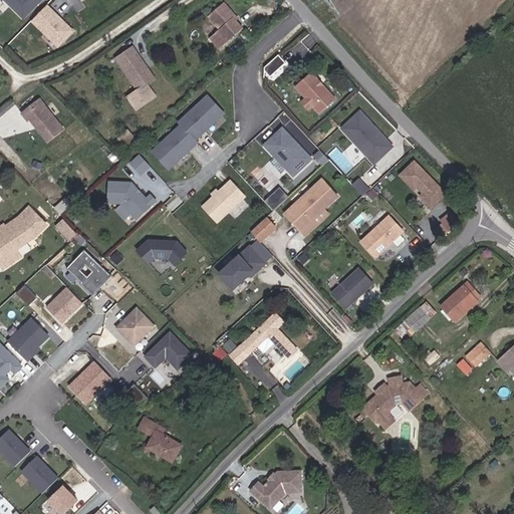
[(0,0),(20,20),(39,0),(0,0)]
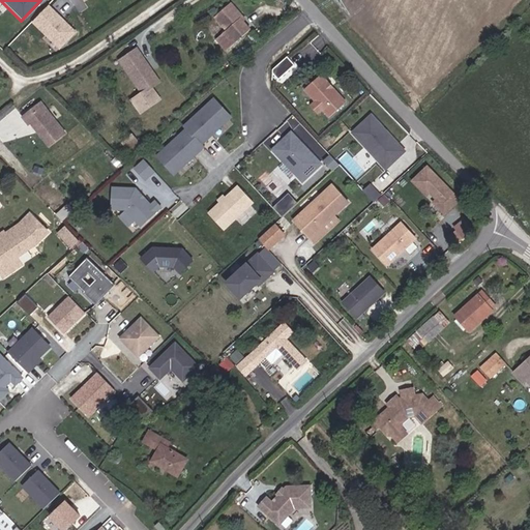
[(246,18),(234,4),(217,18),(230,31),(219,39),(231,52),(254,31),(243,20),(246,18)]
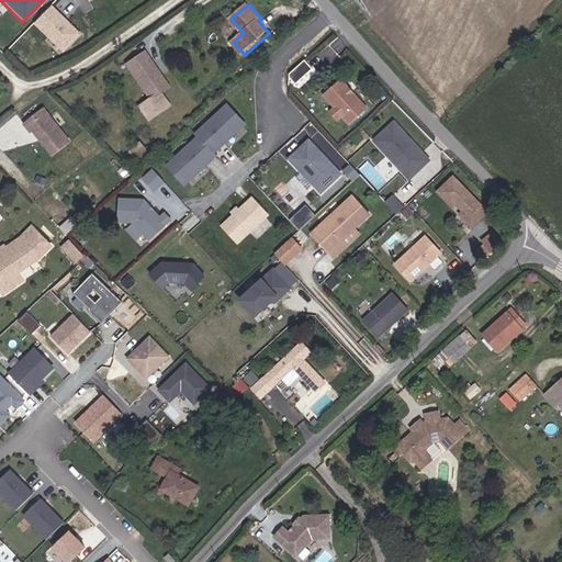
[(77,35),(48,8),(32,24),(60,53),(77,35)]
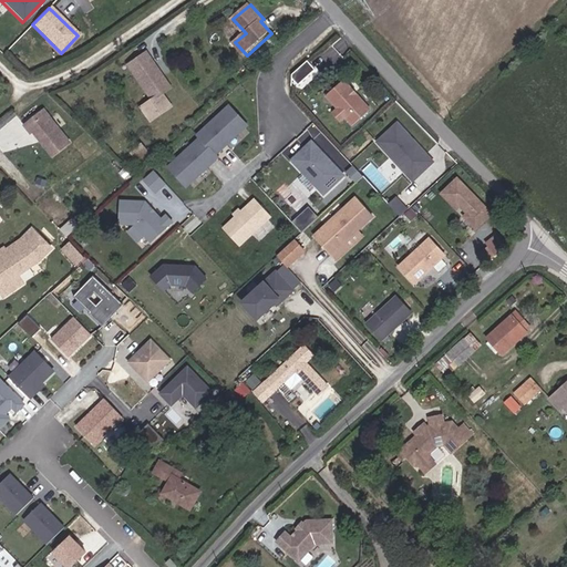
[(174,89),(150,53),(132,65),(156,101),(174,89)]
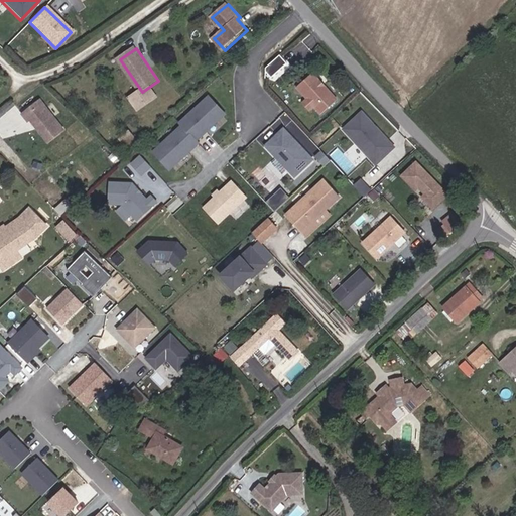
[(282,53),(265,68),(272,76),(288,61),(282,53)]
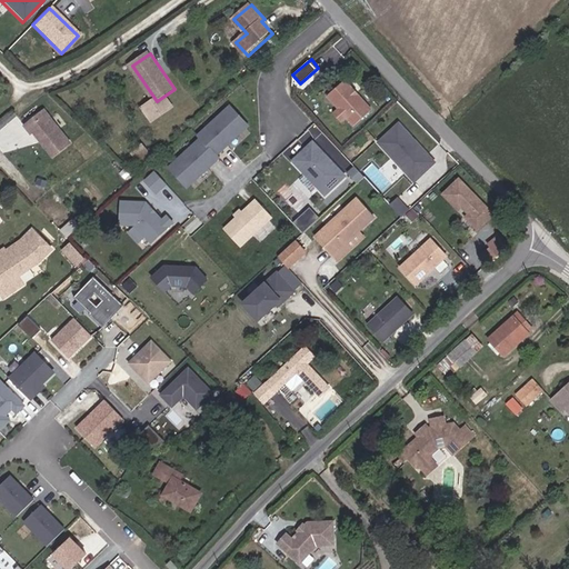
[(249,75),(243,68),(232,77),(238,83),(249,75)]
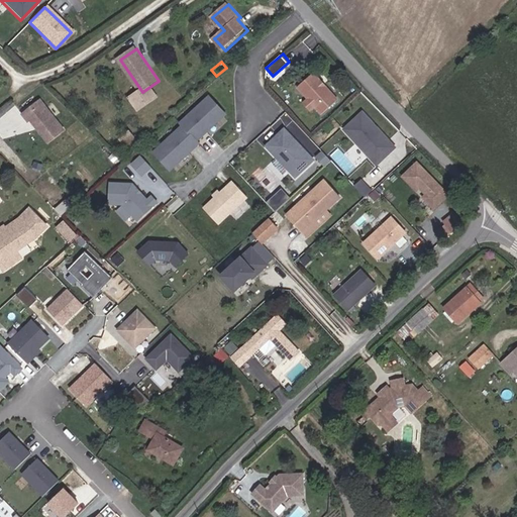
[(340,100),(328,86),(325,86),(323,84),(323,81),(316,73),(300,88),(307,95),(324,114),(340,100)]
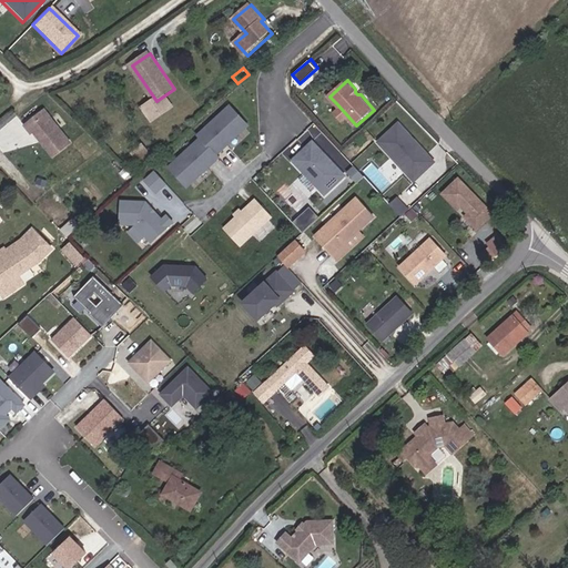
[(166,169),(185,188),(205,168),(202,164),(205,162),(209,164),(215,158),(213,155),(221,148),(217,145),(221,142),(224,145),(244,125),(226,107),(195,137),(198,139),(166,169)]
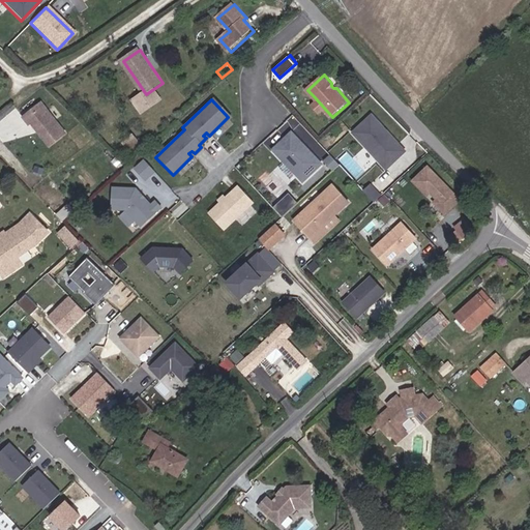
[(60,136),(36,106),(19,120),(24,127),(26,125),(45,148),(60,136)]
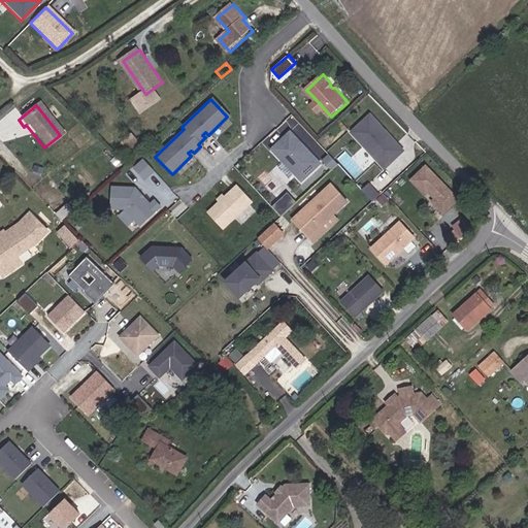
[(408,153),(375,117),(357,134),(390,170),(408,153)]
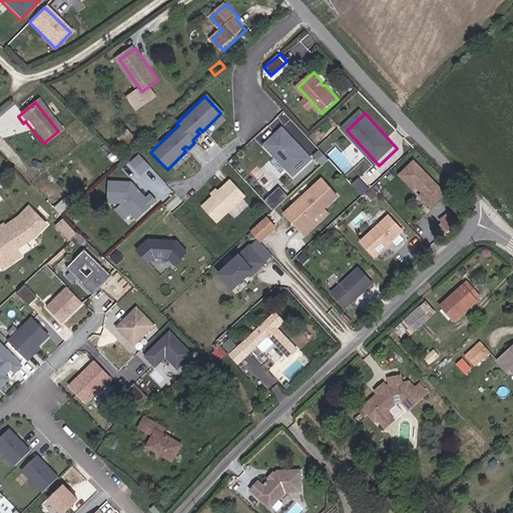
[(313,159),(281,125),(260,145),(292,178),(313,159)]
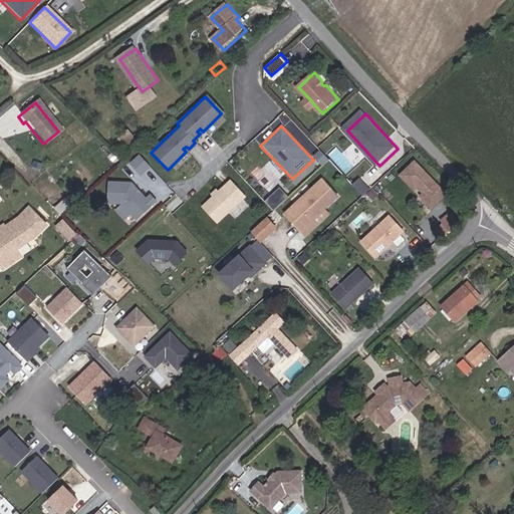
[(117,141),(125,151),(136,143),(127,133),(117,141)]
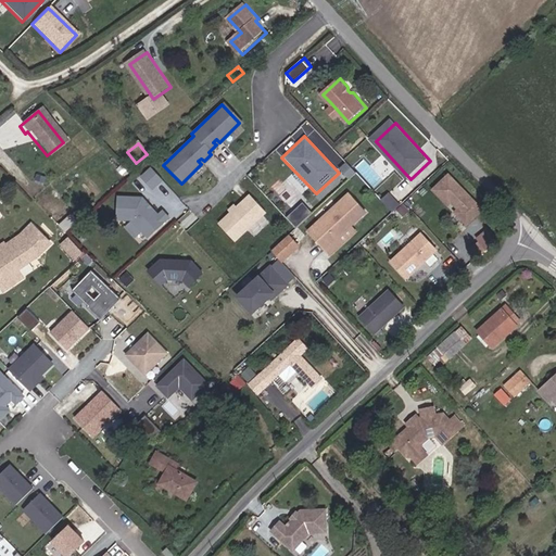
[(151,190),(161,181),(150,169),(139,178),(151,190)]
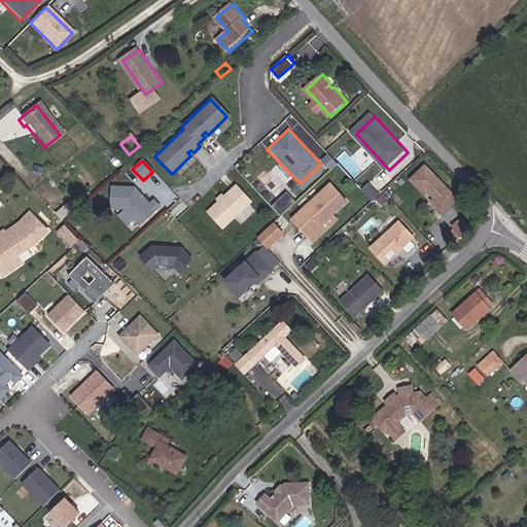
[(460,199),(443,180),(429,167),(415,180),(428,194),(431,190),(440,199),(436,201),(447,212),(460,199)]
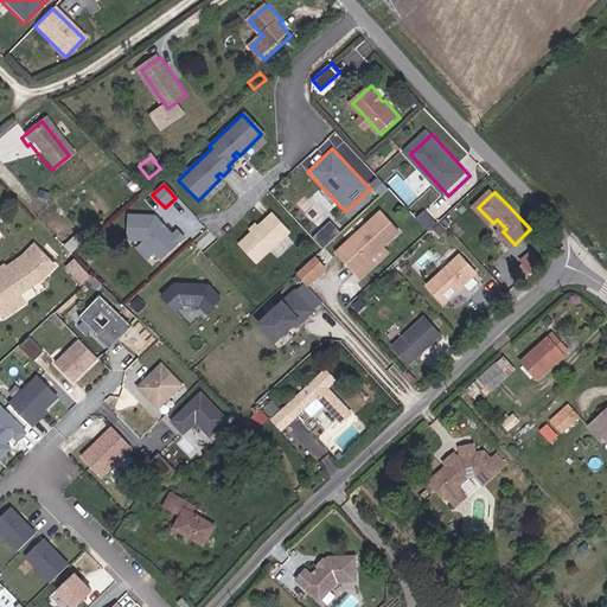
[(434,225),(421,212),(414,218),(427,231),(434,225)]
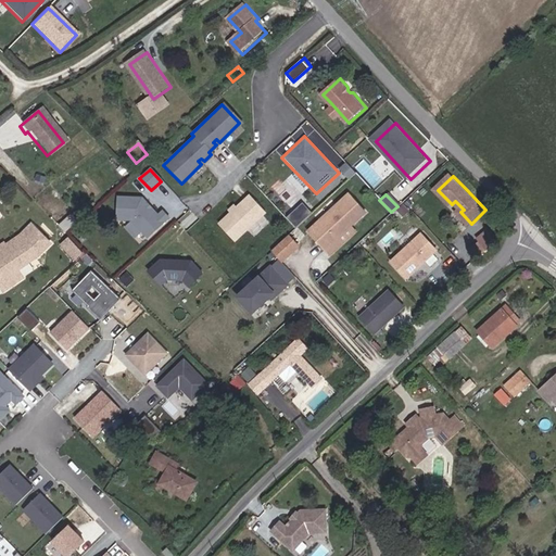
[(264,213),(249,196),(217,225),(234,241),(264,213)]
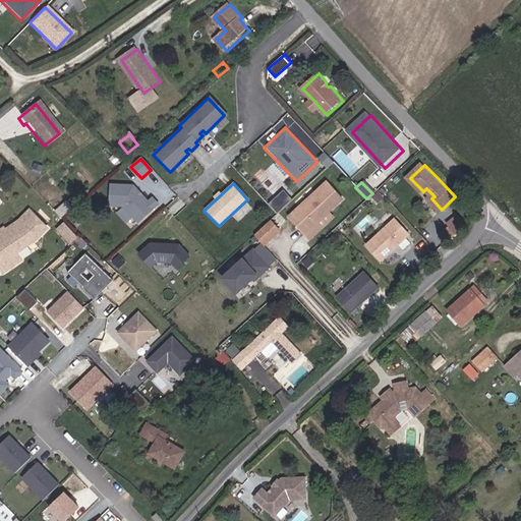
[(327,213),(340,199),(326,184),(288,219),(303,235),(327,213)]
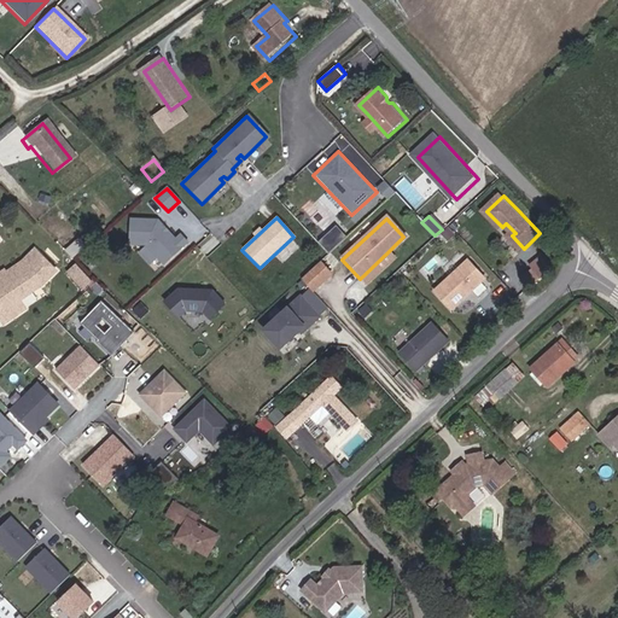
[(129,221),(129,246),(145,246),(163,266),(186,244),(180,237),(174,242),(156,222),(129,221)]
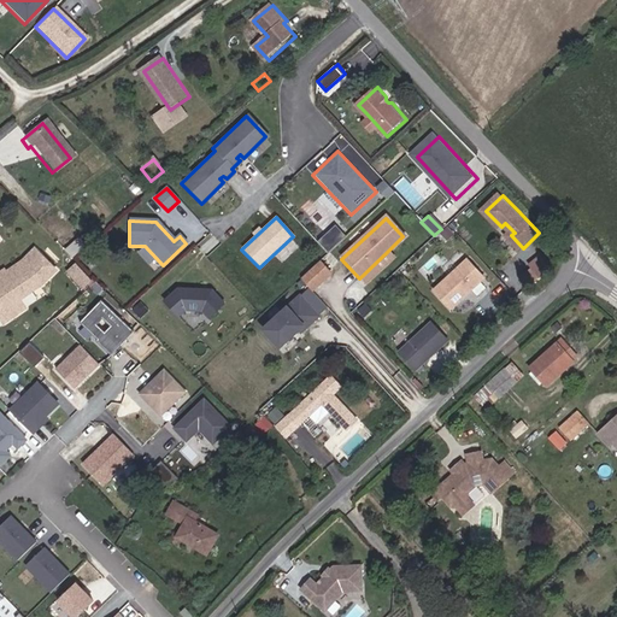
[(346,236),(334,224),(316,242),(328,253),(346,236)]
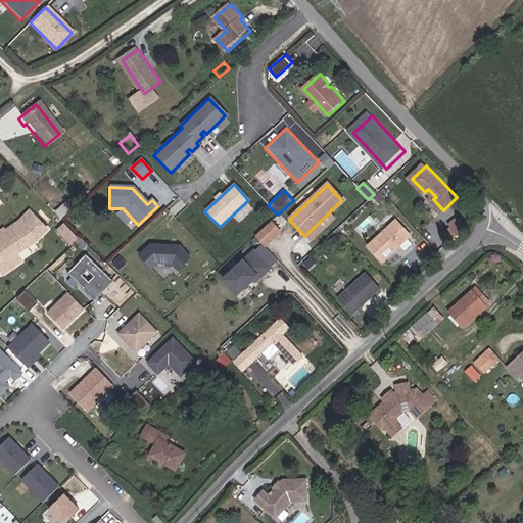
[(376,203),(382,198),(377,192),(371,197),(376,203)]
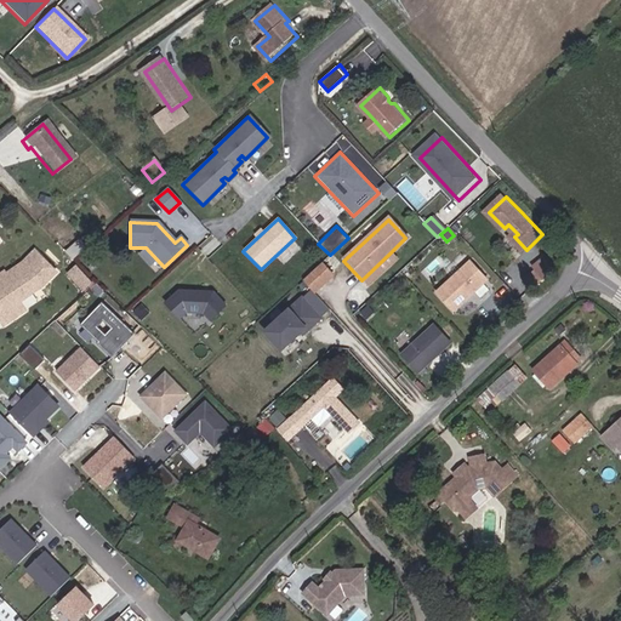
[(27,262),(0,279),(0,292),(4,297),(11,308),(1,315),(6,324),(29,308),(23,300),(44,286),(63,269),(41,248),(27,262)]
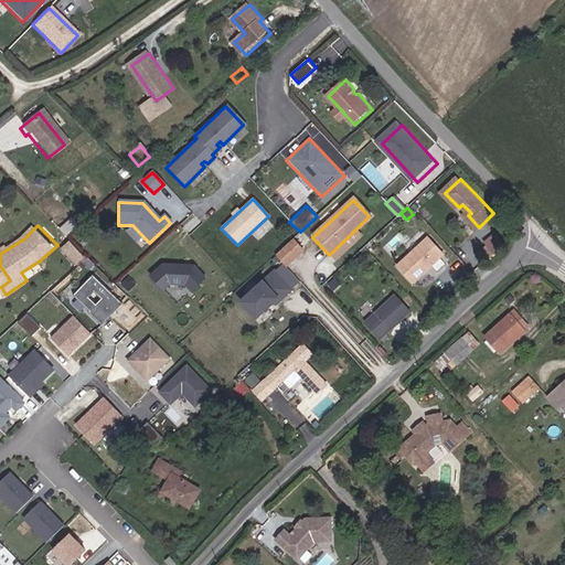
[(334,259),(360,236),(354,231),(329,255),(334,259)]
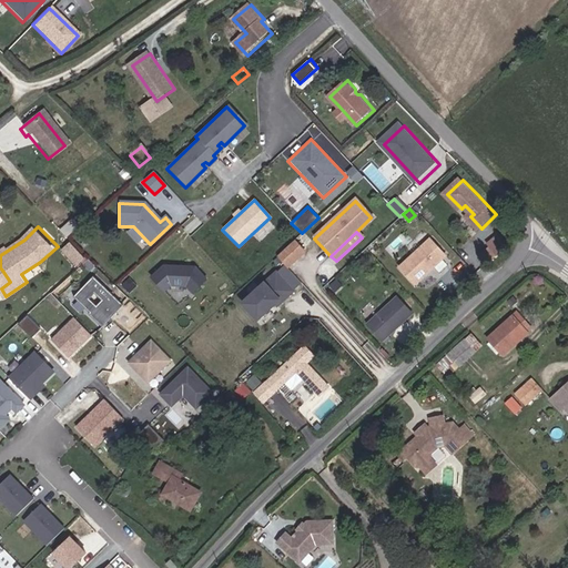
[(414,284),(444,255),(428,239),(398,266),(414,284)]
